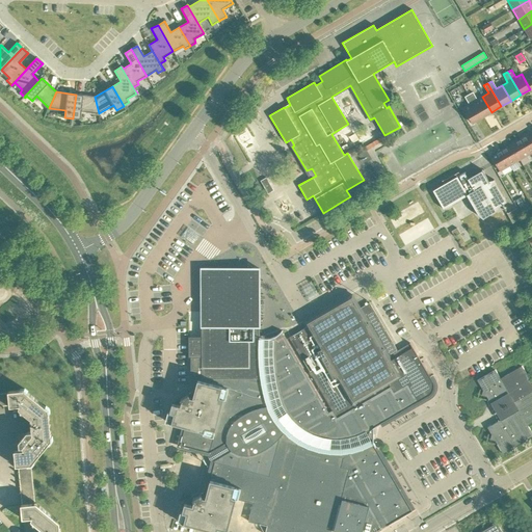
[(473,92),(469,95),(482,117),(491,112),(482,97),(477,100),(473,92)]
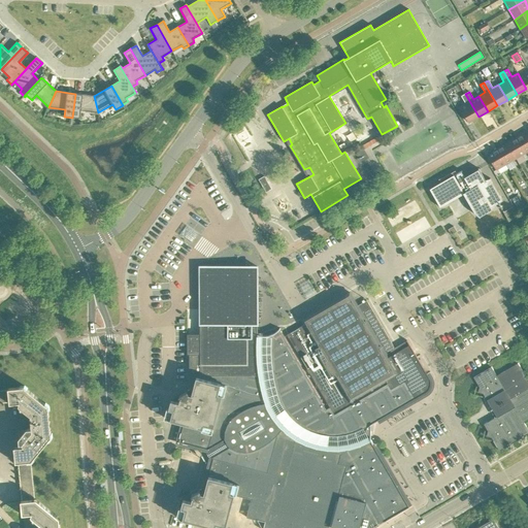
[(98,112),(94,96),(75,94),(72,118),(80,119),(81,110),(98,112)]
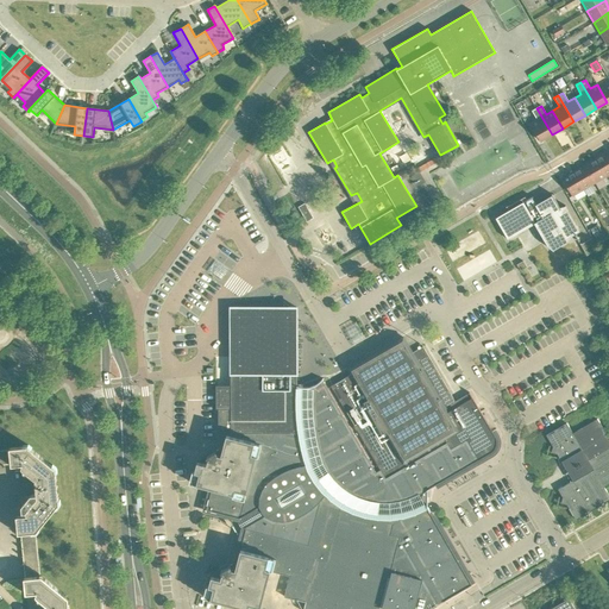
[(552,135),(537,108),(532,111),(537,119),(529,124),(540,142),(552,135)]
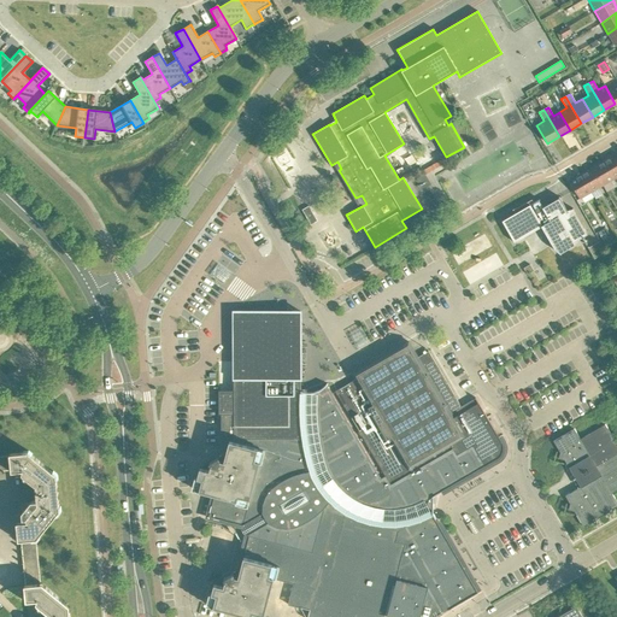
[(616,158),(615,154),(603,160),(613,178),(616,176),(616,158)]
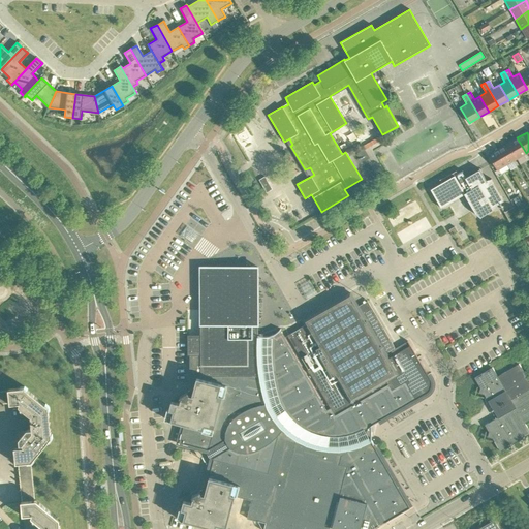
[(363,147),(365,150),(379,142),(377,137),(363,147)]
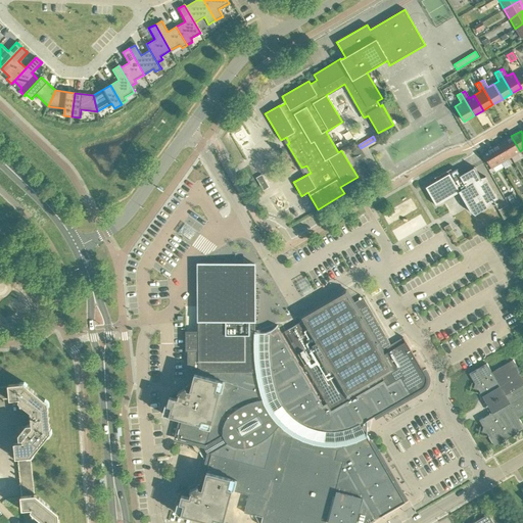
[(511,136),(502,142),(511,157),(520,151),(511,136)]
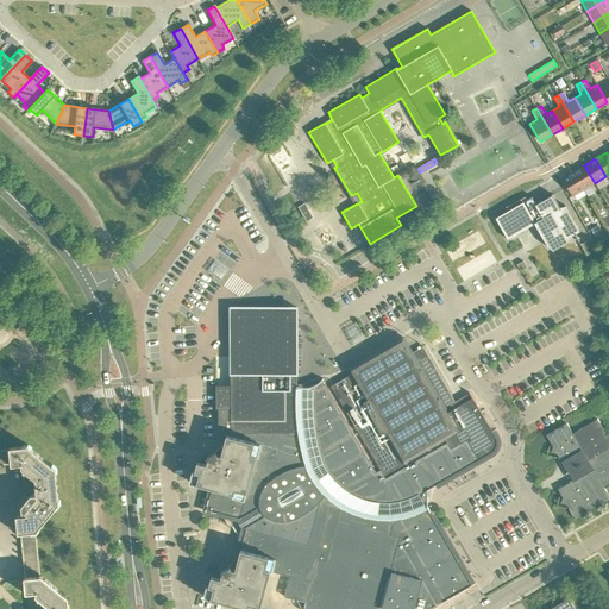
[(584,165),(573,171),(584,189),(595,183),(584,165)]
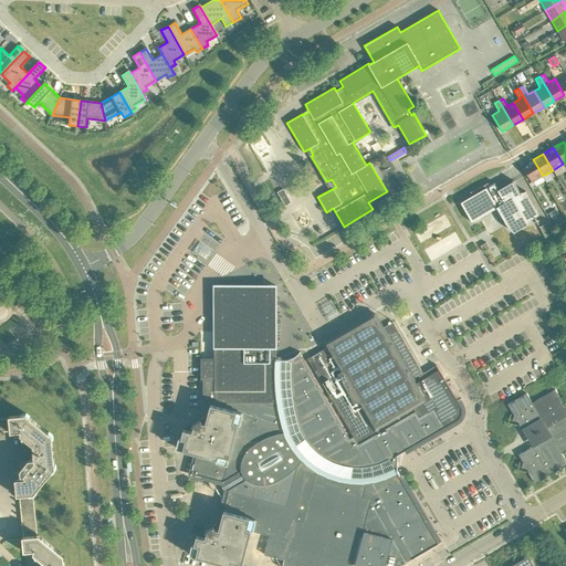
[(543,176),(533,159),(522,166),(532,182),(543,176)]
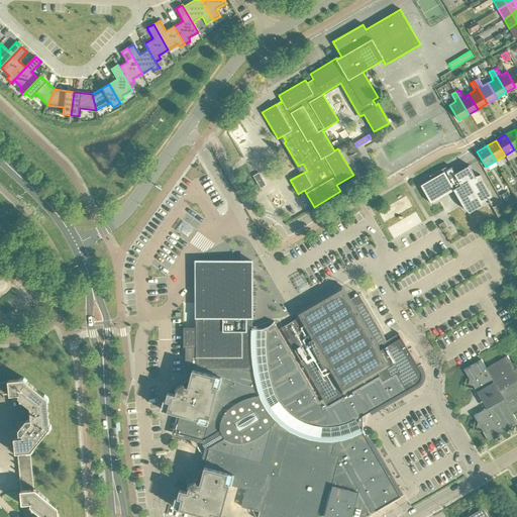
[(492,196),(482,180),(481,178),(481,177),(480,175),(475,177),(469,166),(454,174),(450,168),(446,170),(445,168),(434,174),(433,174),(431,175),(430,176),(431,179),(420,185),(431,203),(453,190),(463,208),(467,210),(470,213),(470,212),(482,205),(481,203),(492,196)]
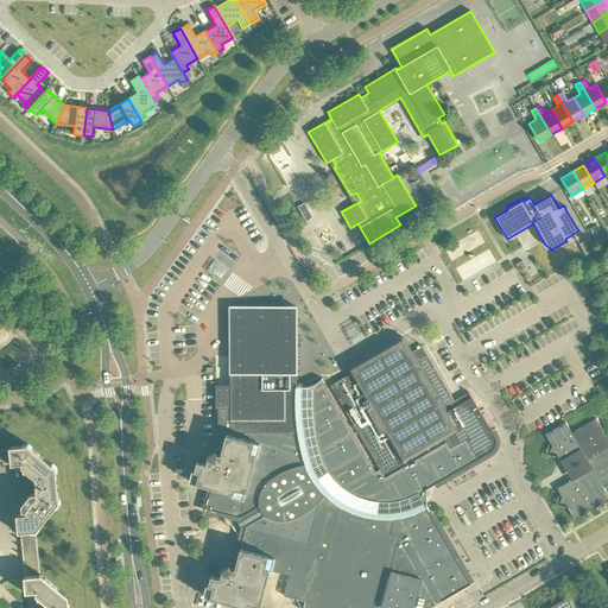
[(297,207),(306,221),(312,217),(304,203),(297,207)]
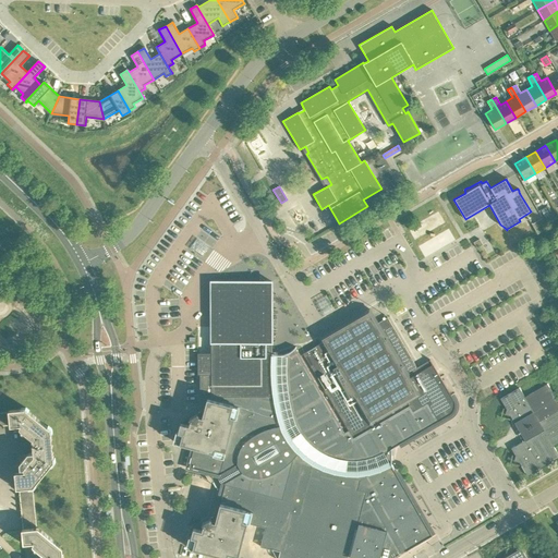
[(534,229),(536,233),(537,234),(538,234),(537,233),(547,228),(542,219),(532,225),(535,229),(534,229)]
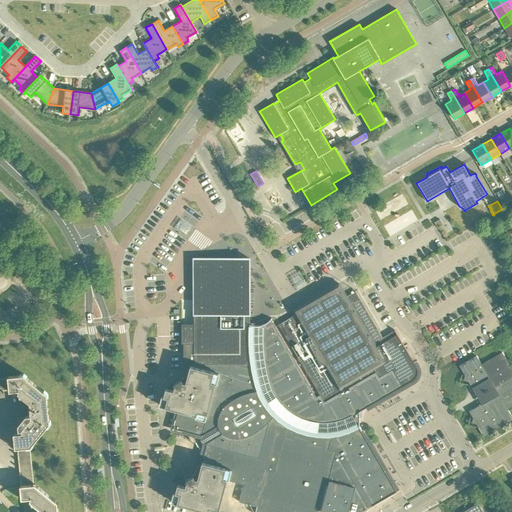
[(181,219),(174,228),(185,235),(191,227),(181,219)]
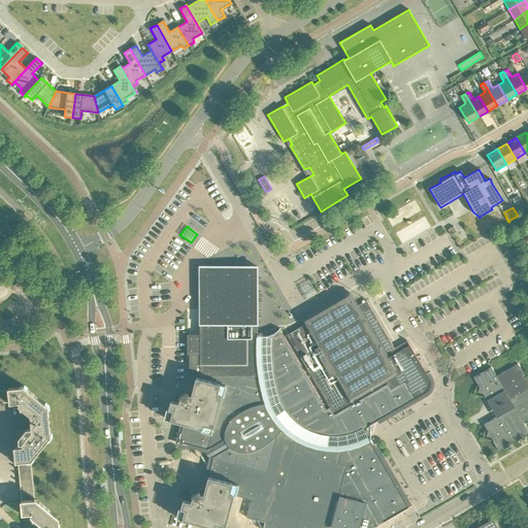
[(448,229),(451,235),(456,231),(453,226),(448,229)]
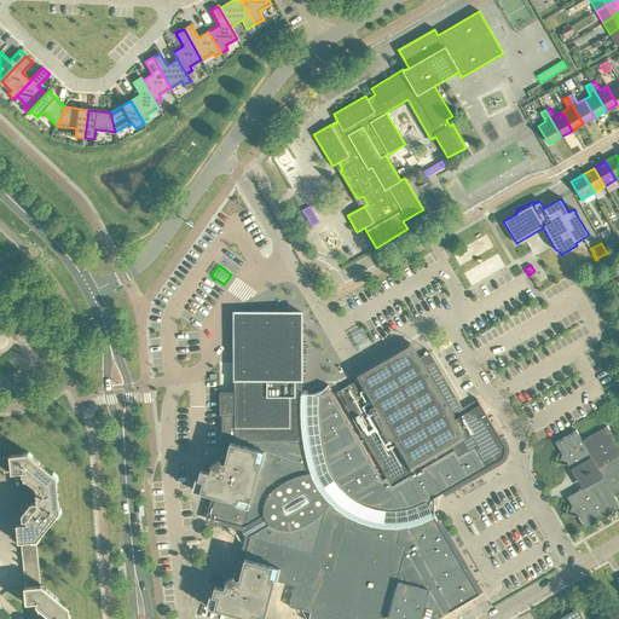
[(246,532),(248,537),(249,538),(243,560),(244,560),(239,574),(238,573),(236,573),(224,580),(225,583),(224,588),(214,585),(209,607),(252,618),(264,618),(272,589),(275,580),(294,585),(288,607),(310,612),(307,618),(437,618),(432,612),(441,606),(445,614),(451,611),(466,602),(479,594),(476,589),(450,543),(444,532),(434,518),(435,516),(434,514),(434,513),(434,507),(435,501),(435,498),(435,497),(438,496),(443,492),(445,491),(460,482),(474,474),(486,467),(499,460),(501,460),(502,458),(502,457),(503,456),(504,455),(504,453),(504,452),(504,451),(505,450),(504,449),(504,447),(504,446),(504,445),(502,441),(476,399),(462,408),(429,352),(418,358),(410,342),(354,375),(357,380),(336,392),(374,457),(386,478),(382,480),(380,476),(371,462),(346,418),(337,404),(333,394),(327,386),(327,387),(325,388),(324,389),(323,389),(320,391),(318,392),(317,393),(316,393),(310,393),(304,393),(302,392),(301,392),(301,370),(301,339),(301,324),(301,313),(290,313),(247,313),(233,313),(233,363),(233,392),(233,415),(221,415),(221,441),(229,443),(229,444),(230,445),(236,446),(235,453),(233,457),(226,455),(226,458),(221,457),(209,464),(212,467),(209,472),(200,469),(195,491),(215,497),(213,503),(209,519),(227,524),(231,524),(243,527),(246,532)]
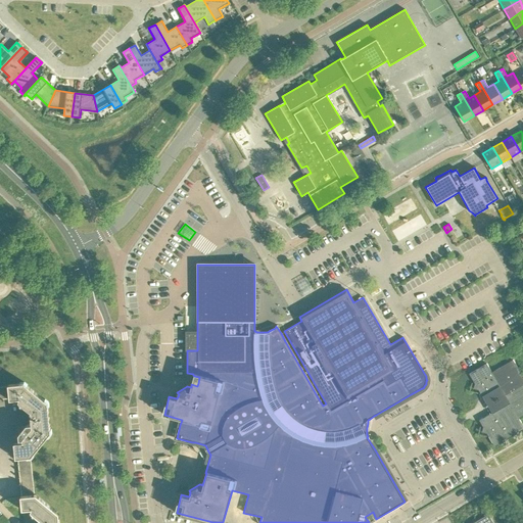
[(305,277),(296,283),(303,295),(313,289),(305,277)]
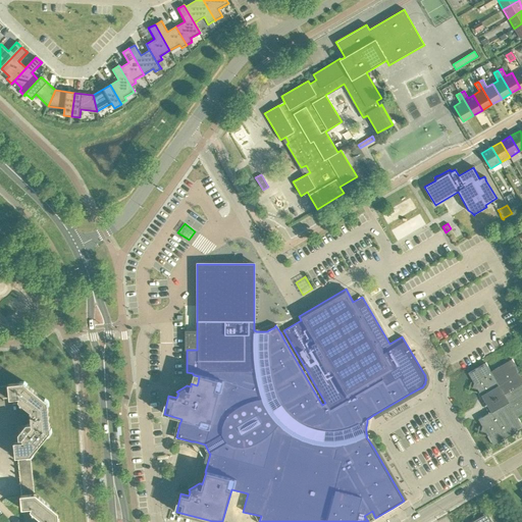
[(186,350),(187,350),(197,350),(197,330),(186,330),(186,350)]
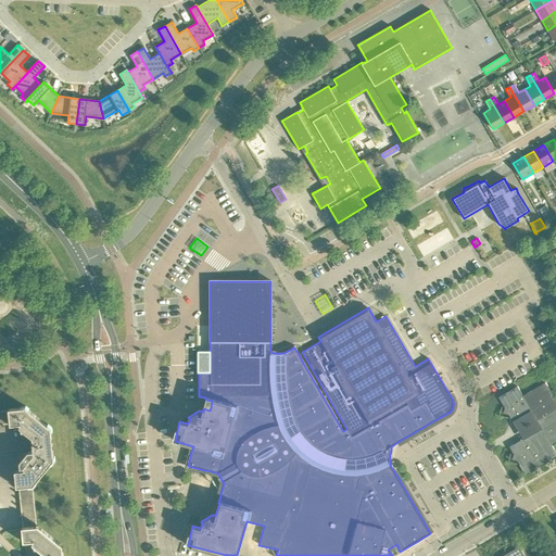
[(512,459),(517,460),(526,475),(555,456),(555,453),(551,444),(555,441),(555,401),(545,382),(522,395),(517,387),(498,397),(504,407),(503,413),(507,413),(513,421),(531,411),(541,428),(522,439),(509,446),(514,454),(512,459)]
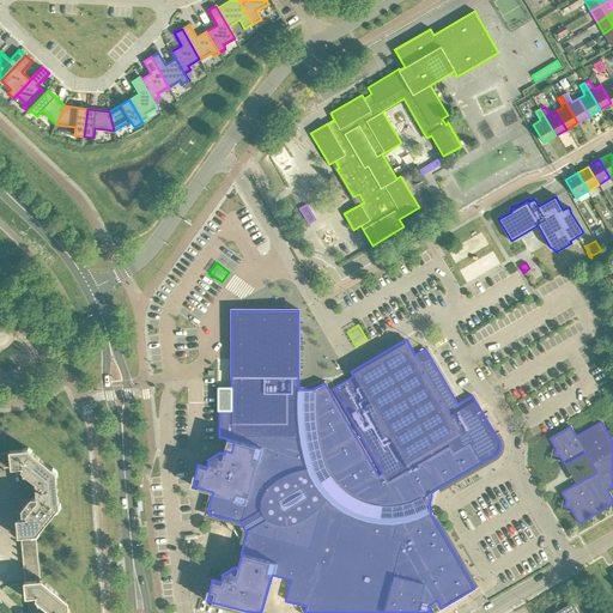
[(228,441),(224,450),(231,453),(232,449),(234,442),(228,441)]
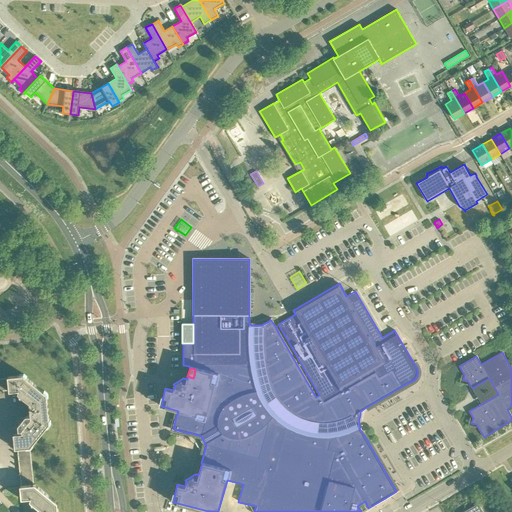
[(15,449),(17,448),(30,447),(47,427),(48,428),(50,424),(50,420),(49,420),(47,398),(48,398),(47,394),(44,391),(43,391),(26,378),(27,377),(24,374),(19,374),(19,375),(8,377),(8,378),(9,390),(9,392),(14,391),(29,403),(30,416),(26,416),(25,417),(20,418),(19,420),(19,424),(18,425),(18,431),(21,431),(23,433),(13,434),(15,449)]
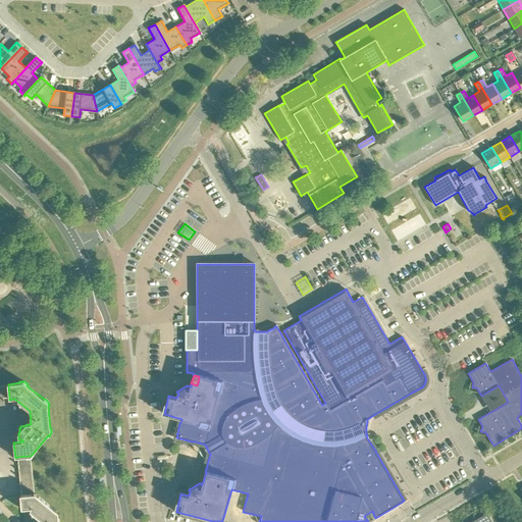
[(499,385),(481,396),(490,412),(508,402),(499,385)]
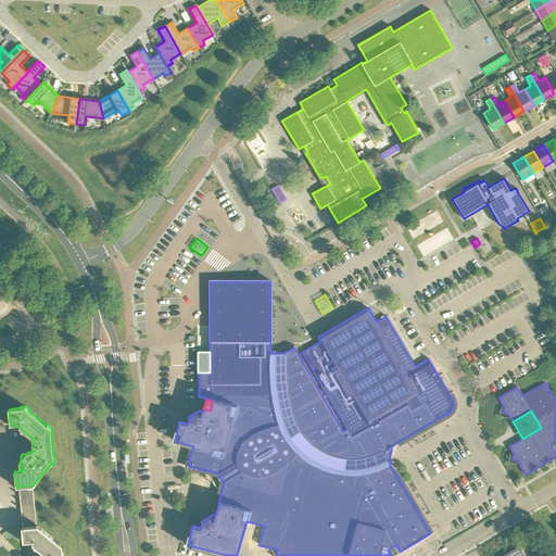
[(430,479),(425,470),(420,472),(426,481),(430,479)]
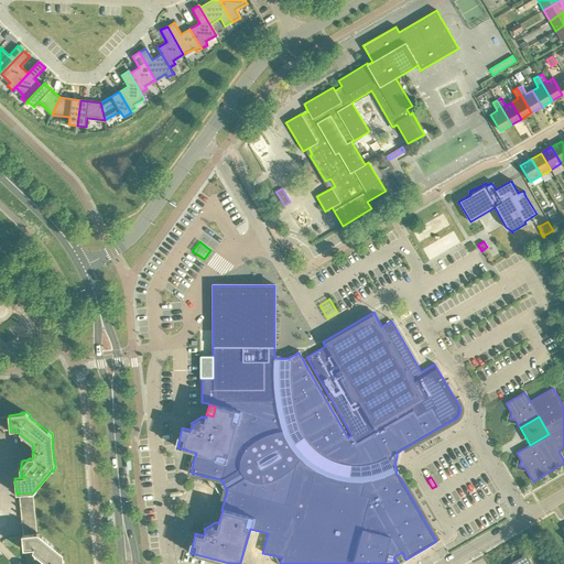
[(36,533),(23,534),(22,534),(23,550),(29,549),(45,563),(64,563),(63,553),(39,533),(36,533)]
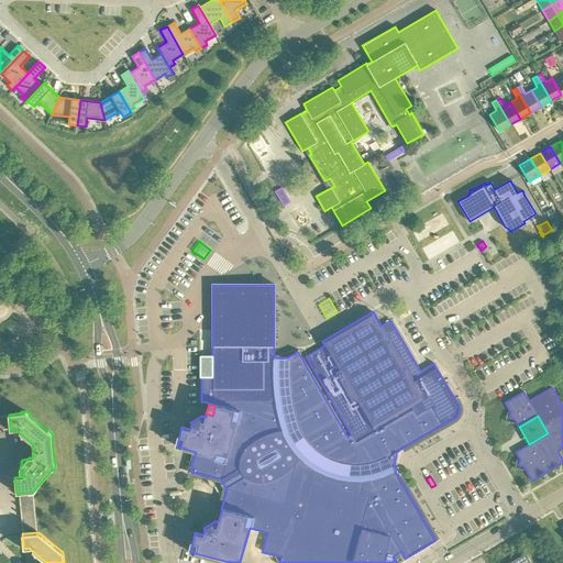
[(405,559),(401,551),(393,556),(397,562),(405,559)]
